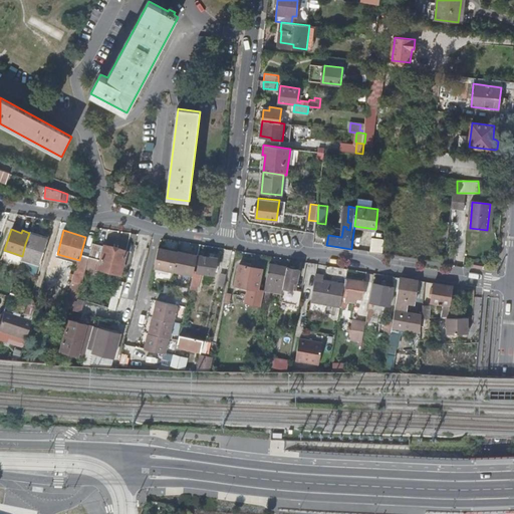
[(22,256),(21,257),(29,260),(33,249),(43,253),(47,238),(29,232),(25,244),(22,256)]
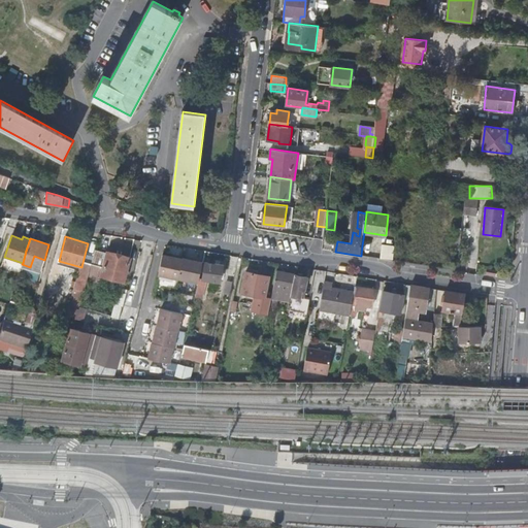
[(393,260),(394,245),(381,244),(380,260),(393,260)]
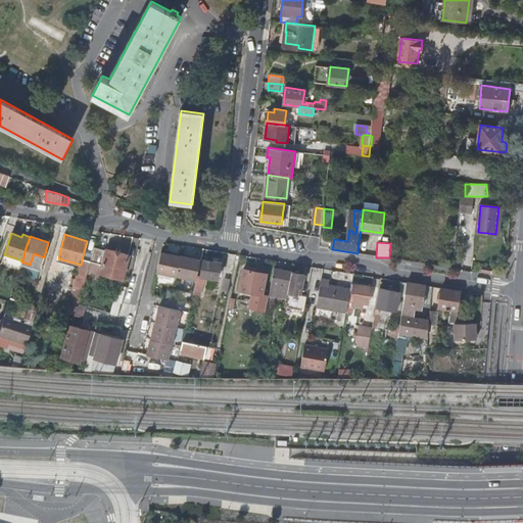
[(93,255),(83,289),(85,289),(88,277),(99,280),(101,274),(123,280),(129,255),(106,249),(106,251),(95,248),(93,255)]
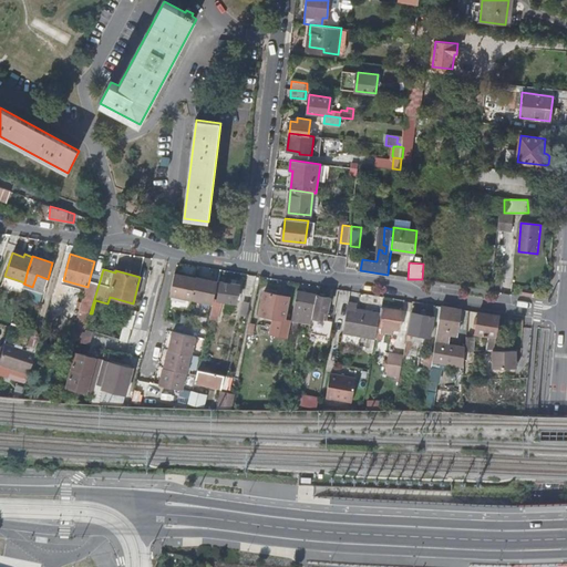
[(214,299),(218,280),(199,276),(199,277),(178,272),(173,295),(194,300),(194,299),(213,303),(214,299)]
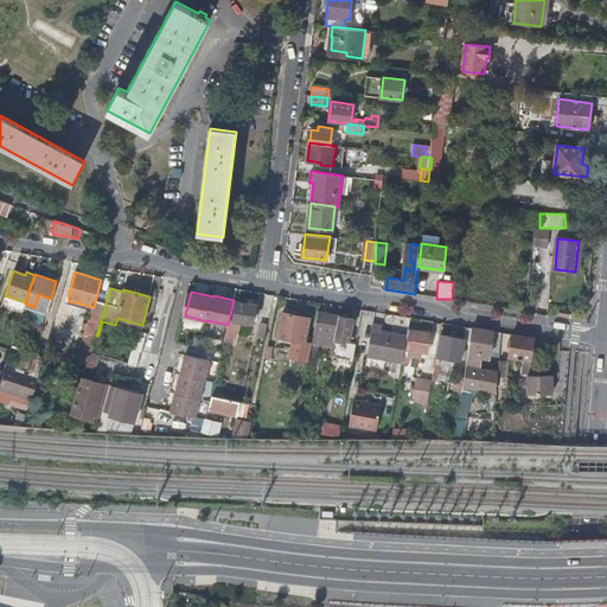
[(83,344),(93,346),(95,334),(96,336),(108,296),(97,293),(94,307),(83,344)]
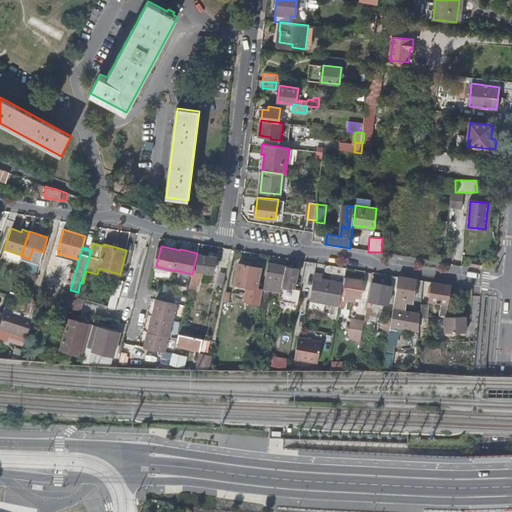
[(192,274),(191,279),(193,279),(198,280),(200,271),(213,273),(216,257),(199,255),(197,270),(193,270),(192,274)]
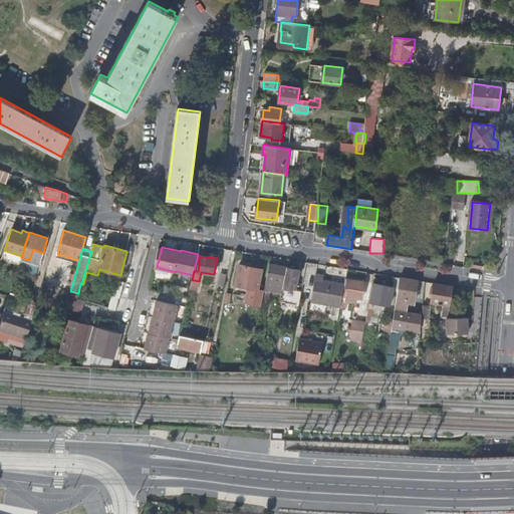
[(258,289),(262,269),(240,264),(236,285),(258,289)]
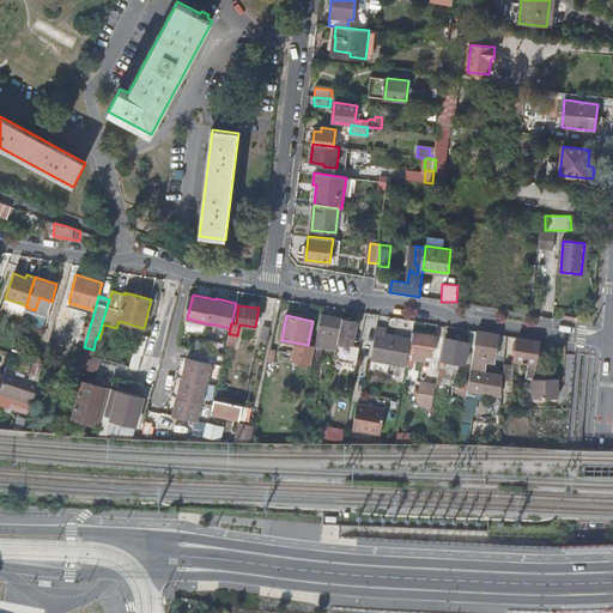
[(322,315),(319,333),(339,337),(343,319),(322,315)]
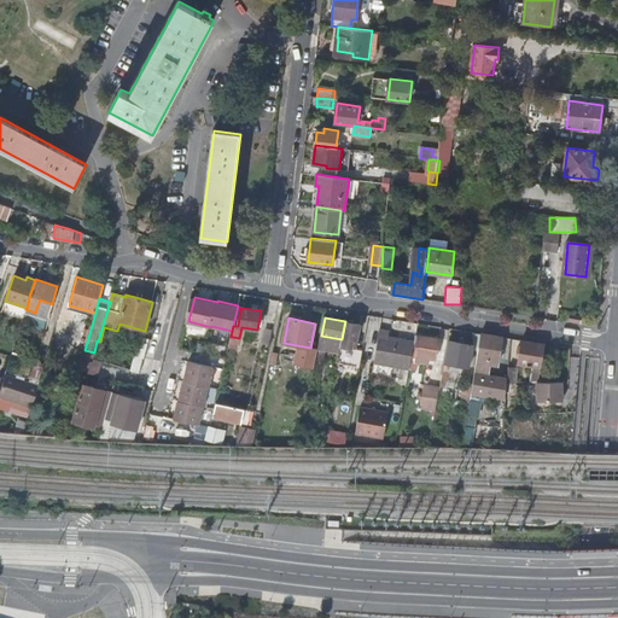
[(342,339),(337,362),(360,367),(363,350),(355,348),(360,325),(345,321),(342,339)]
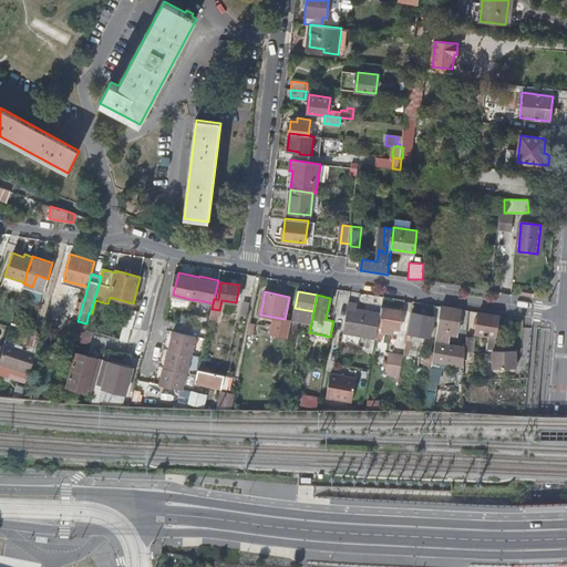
[(342,332),(375,339),(381,313),(371,311),(371,313),(357,310),(358,303),(349,302),(342,332)]
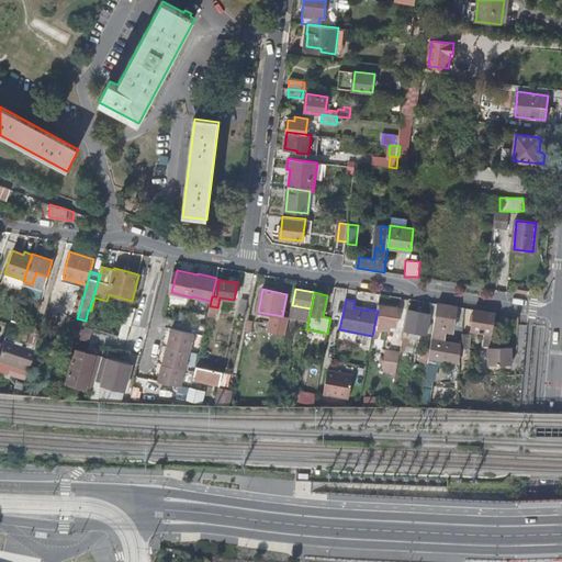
[(458,307),(438,304),(434,326),(454,329),(458,307)]
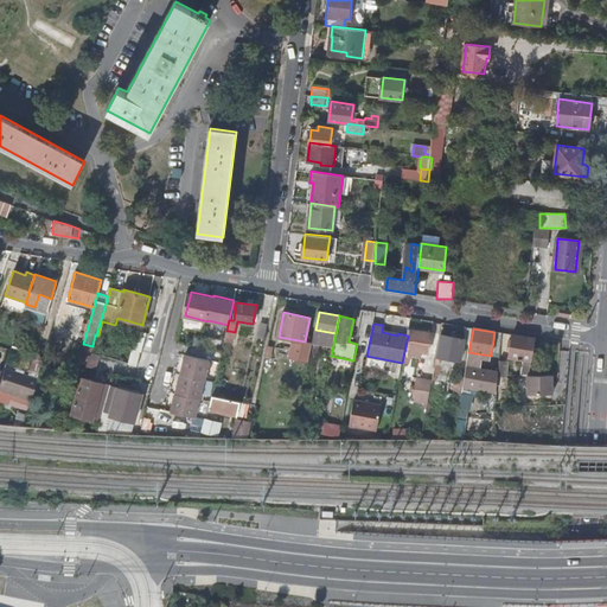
[(408,336),(402,363),(409,364),(411,351),(428,353),(432,334),(408,330),(408,336)]
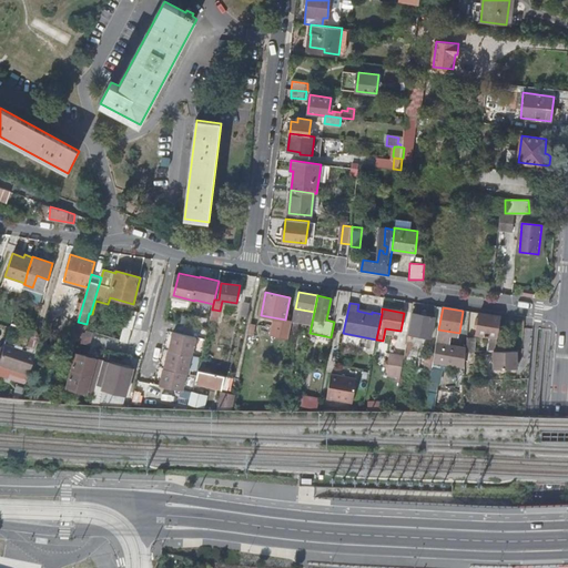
[(128,310),(120,341),(128,343),(137,312),(128,310)]
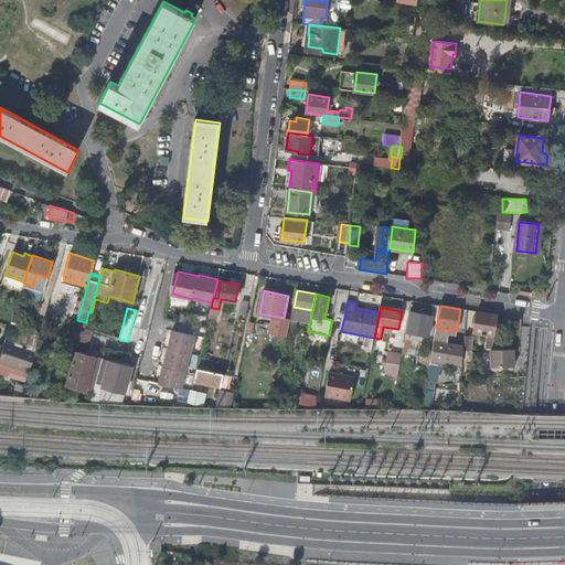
[(434,316),(411,311),(407,332),(415,333),(415,337),(420,338),(420,334),(429,337),(434,316)]
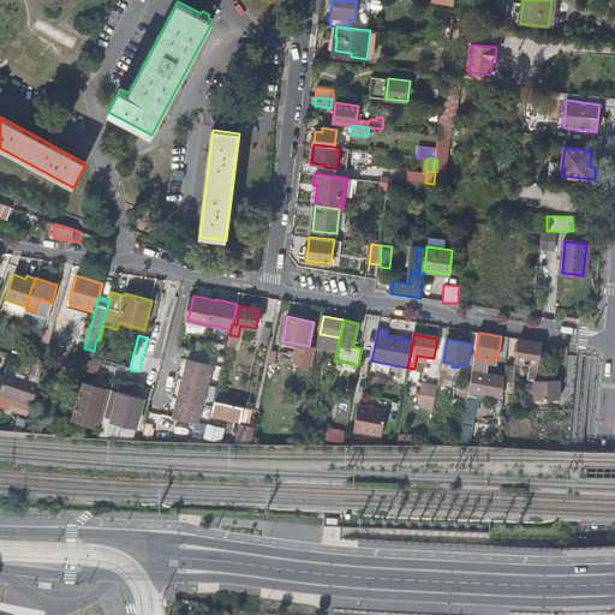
[(531,365),(529,381),(535,381),(536,381),(538,372),(543,344),(519,339),(517,362),(531,365)]
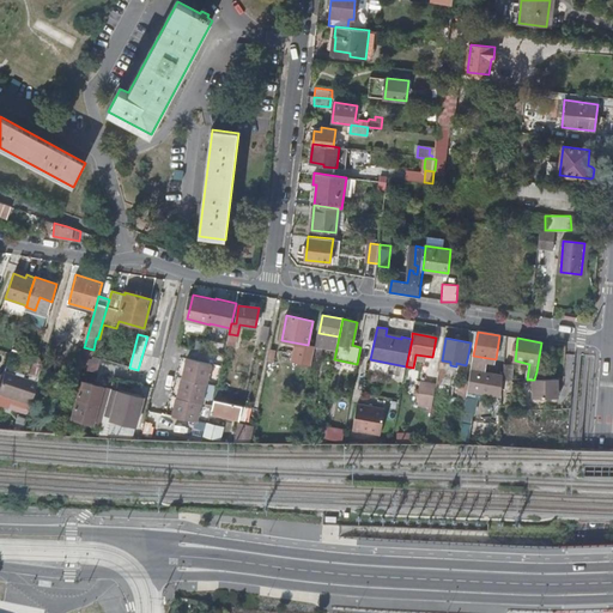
[(83,356),(79,368),(97,372),(101,360),(83,356)]
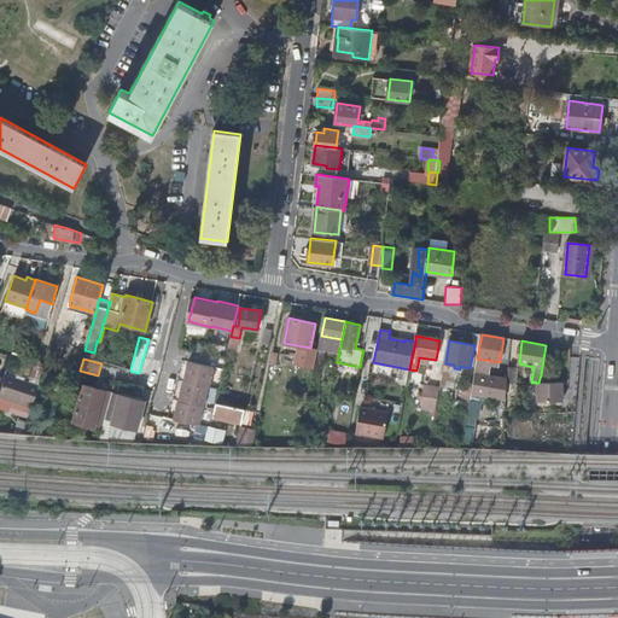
[(178,420),(200,425),(202,425),(205,408),(207,408),(210,388),(211,389),(215,368),(191,363),(187,383),(186,383),(182,402),(181,402),(178,420)]
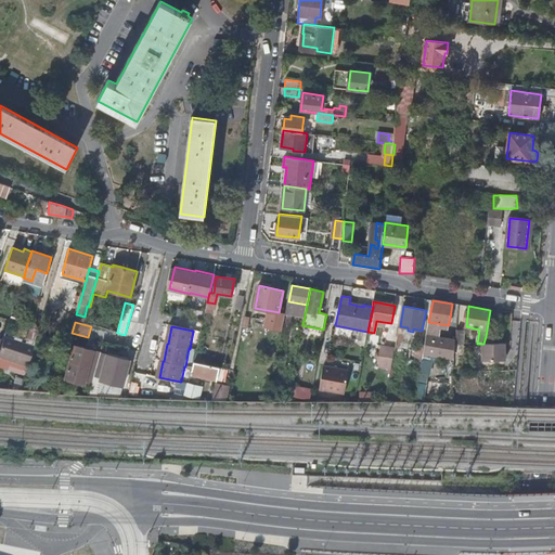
[(31,344),(38,330),(31,327),(25,341),(31,344)]
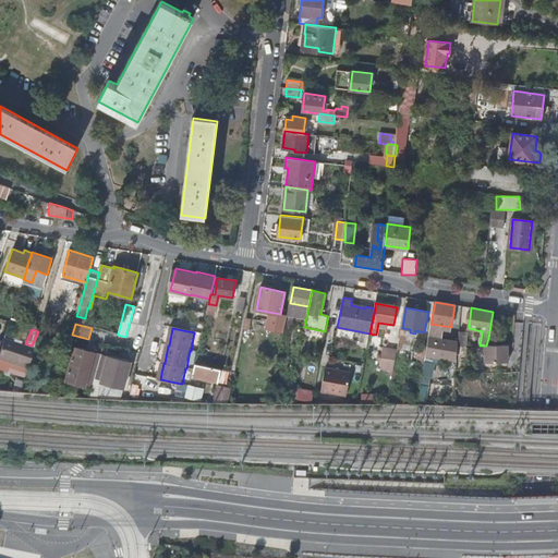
[(459,331),(458,346),(466,346),(468,332),(459,331)]
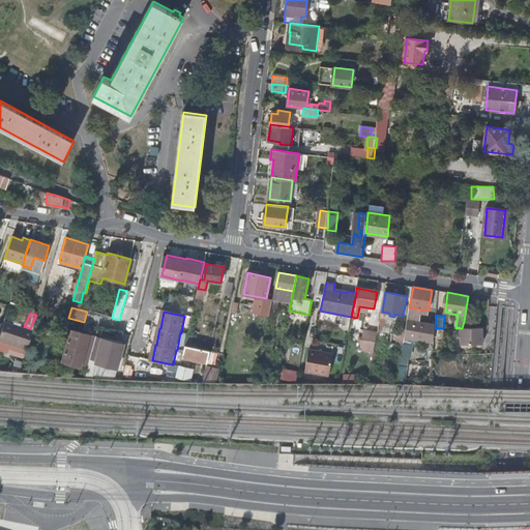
[(68,318),(59,350),(90,358),(99,326),(68,318)]
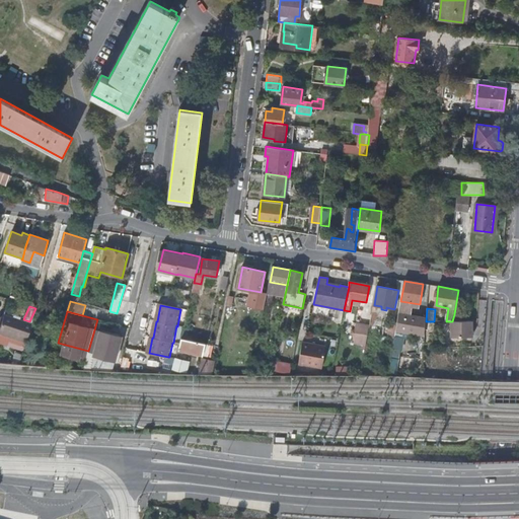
[(373,311),(370,324),(377,325),(379,312),(373,311)]
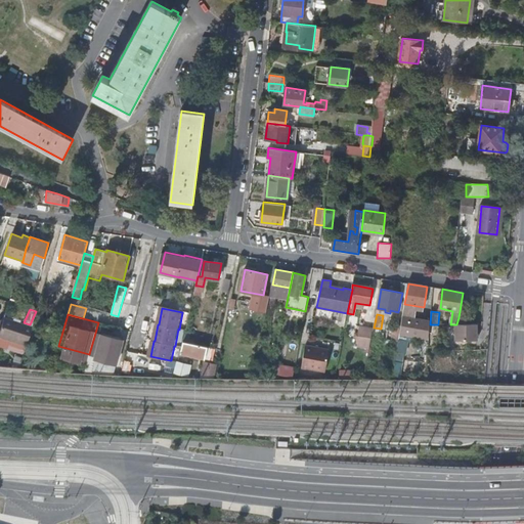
[(402,317),(401,325),(415,326),(416,318),(402,317)]
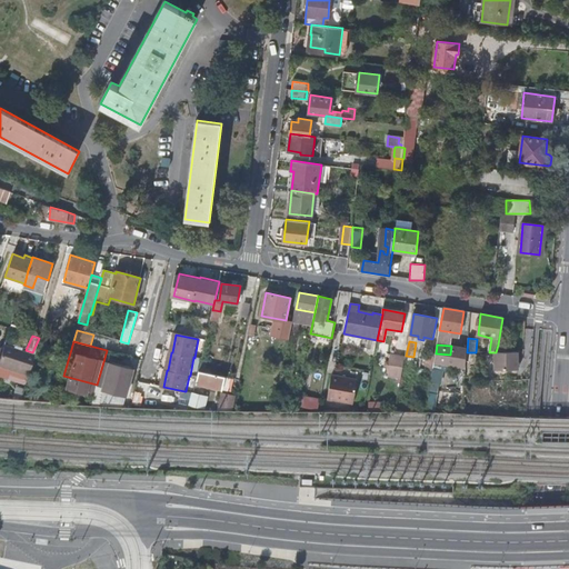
[(5,347),(0,359),(0,377),(25,387),(36,358),(5,347)]
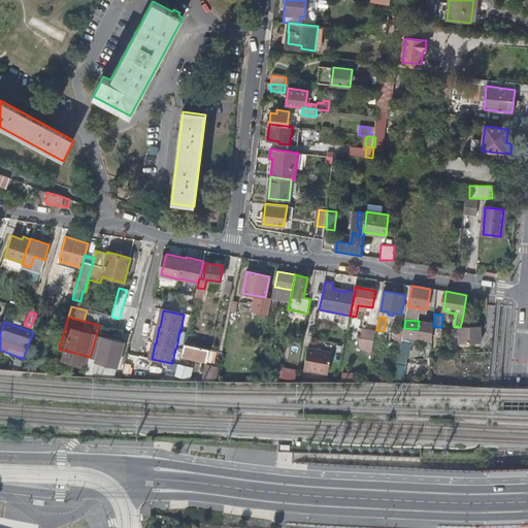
[(105,326),(98,352),(121,357),(127,332),(105,326)]
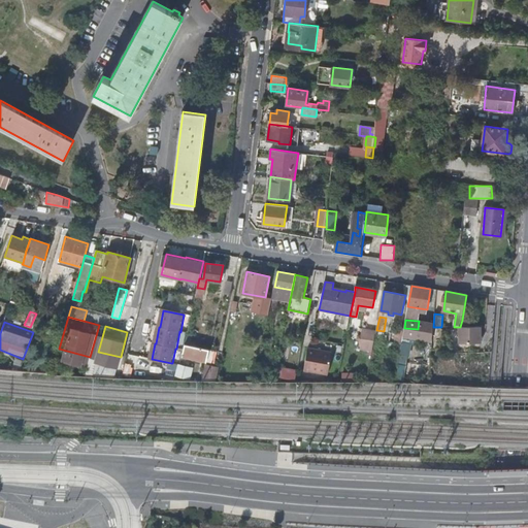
[(394,343),(402,344),(404,329),(397,327),(394,343)]
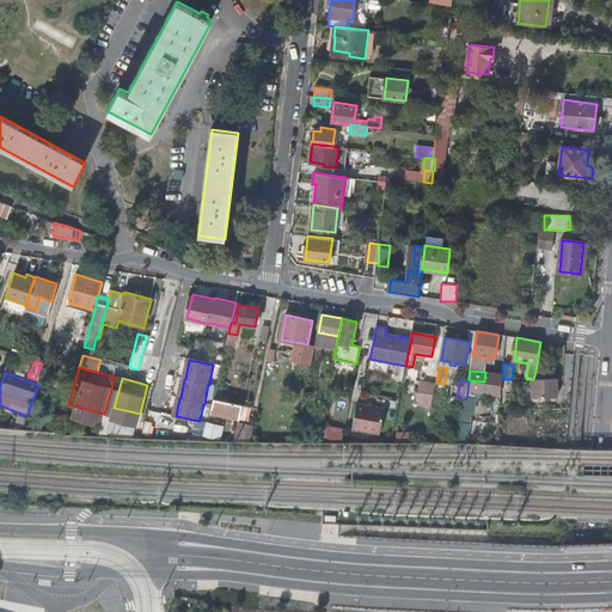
[(557,397),(557,379),(544,379),(533,379),(532,379),(532,397),(557,397)]
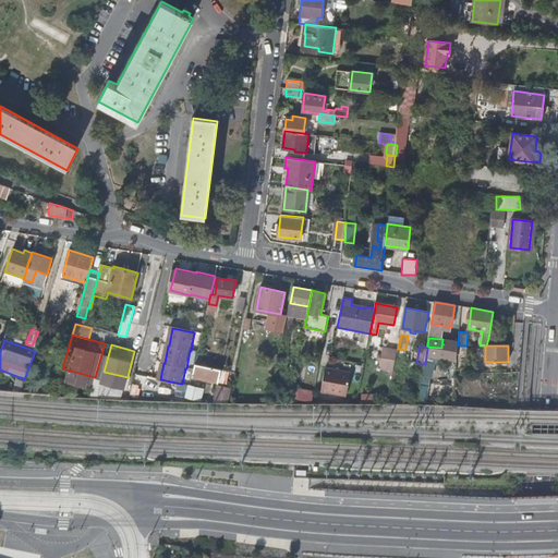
[(380,364),(395,366),(397,353),(383,350),(380,364)]
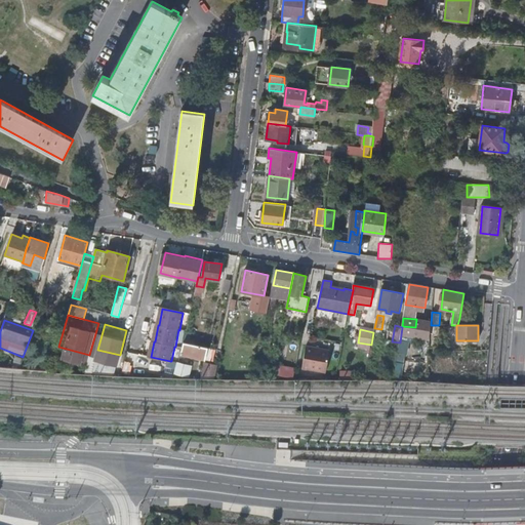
[(183,342),(180,355),(206,360),(208,348),(183,342)]
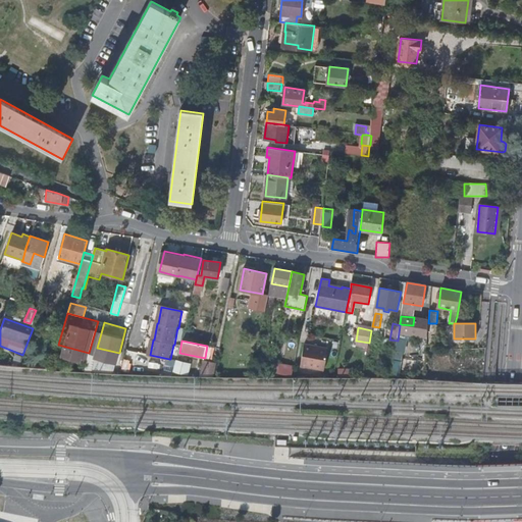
[(306,345),(301,368),(323,372),(327,349),(306,345)]
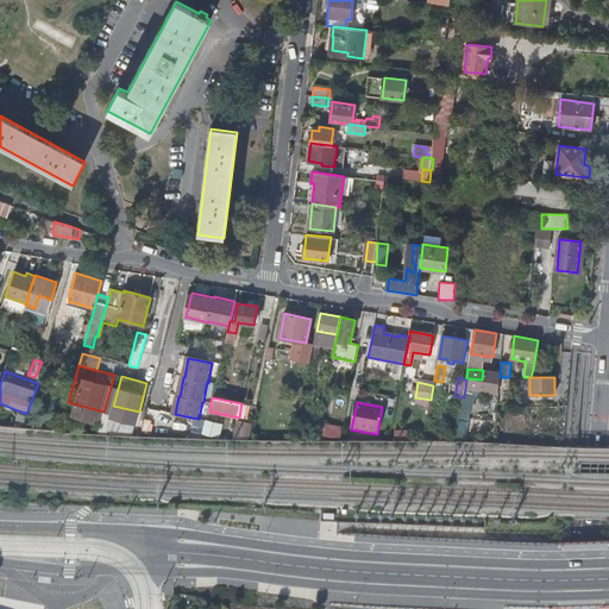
[(250,439),(252,422),(236,420),(233,437),(250,439)]
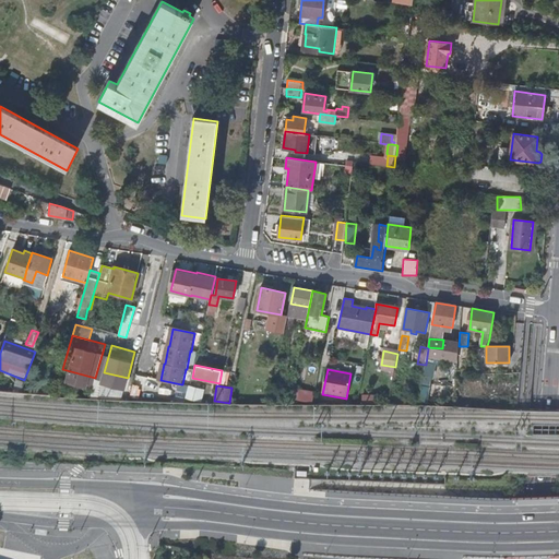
[(203,401),(204,388),(187,387),(186,399),(203,401)]
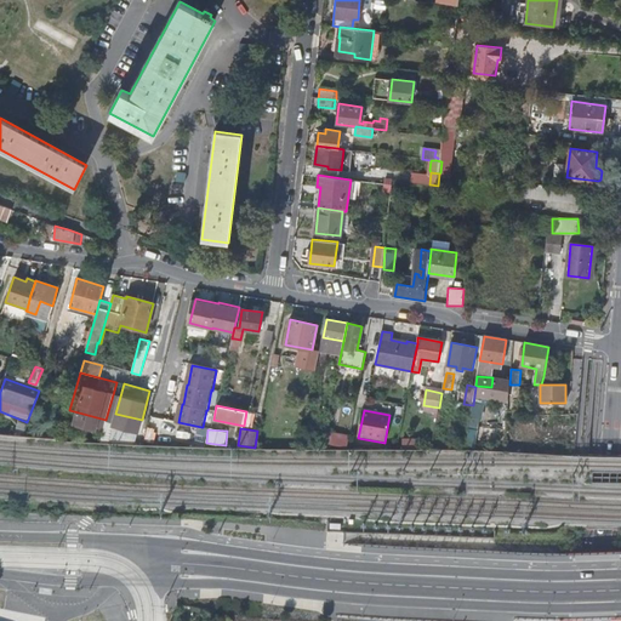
[(334,432),(330,444),(345,446),(347,434),(334,432)]
